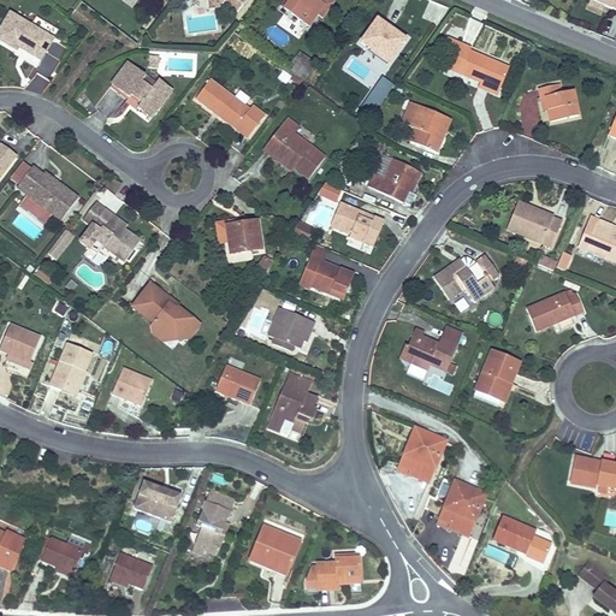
[(211,0),(221,7),(225,3),(238,12),(247,0),(211,0)]
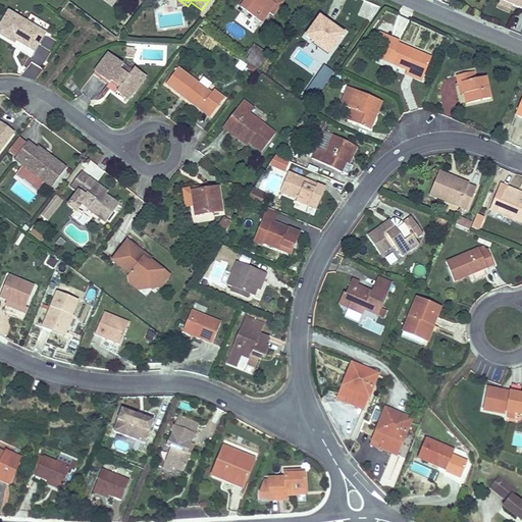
[(283,2),(280,0),(242,0),(239,5),(261,21),(268,12),(273,15),(283,2)]
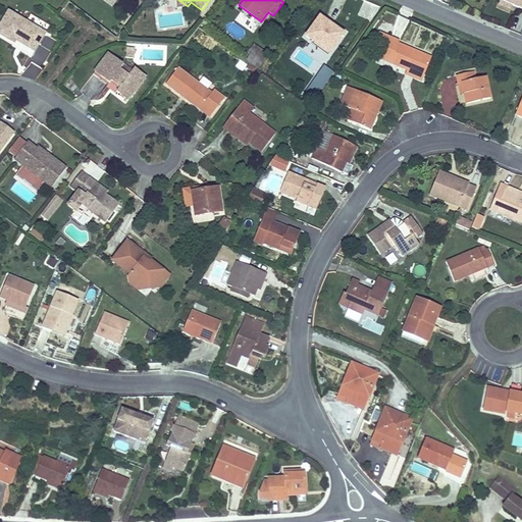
[(521,0),(500,0),(498,5),(510,9),(512,5),(521,9),(521,0)]
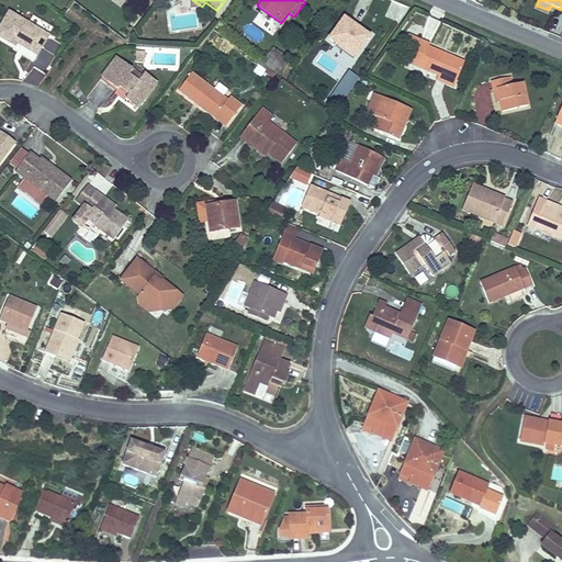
[(402,4),(394,18),(400,21),(407,8),(402,4)]
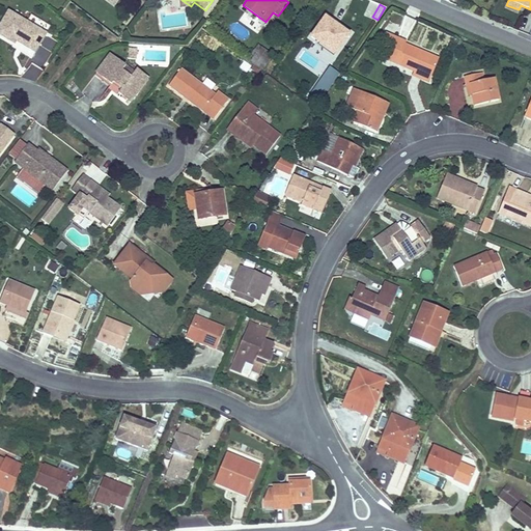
[(0,34),(15,44),(17,40),(18,38),(22,40),(21,44),(35,52),(46,34),(8,11),(0,25),(0,34)]
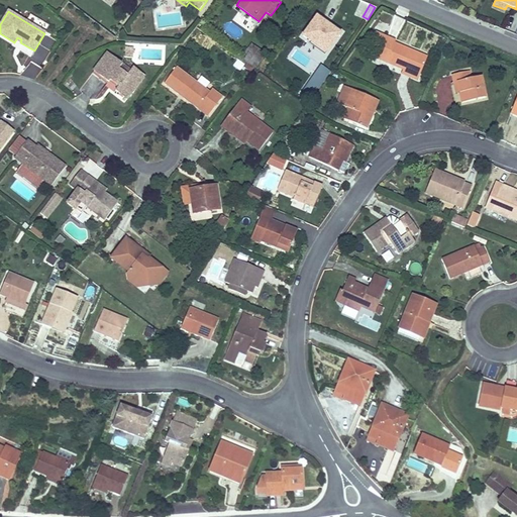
[(326,53),(339,33),(316,17),(303,35),(326,53)]
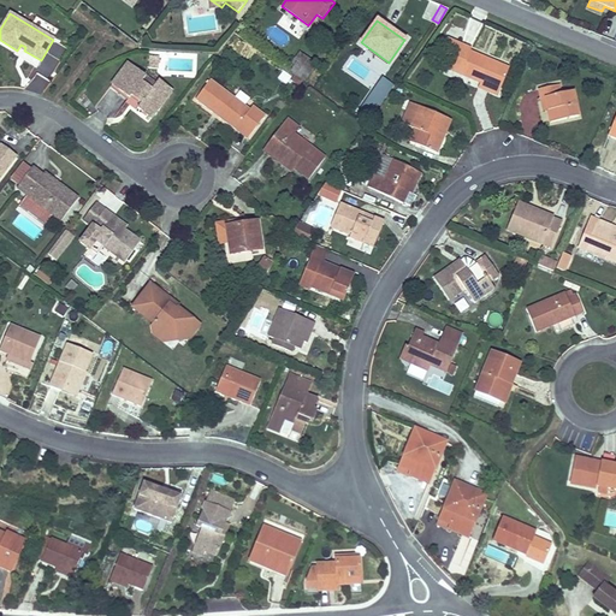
[(450,70),(480,82),(499,90),(509,69),(469,52),(471,49),(448,40),(443,51),(455,55),(450,70)]
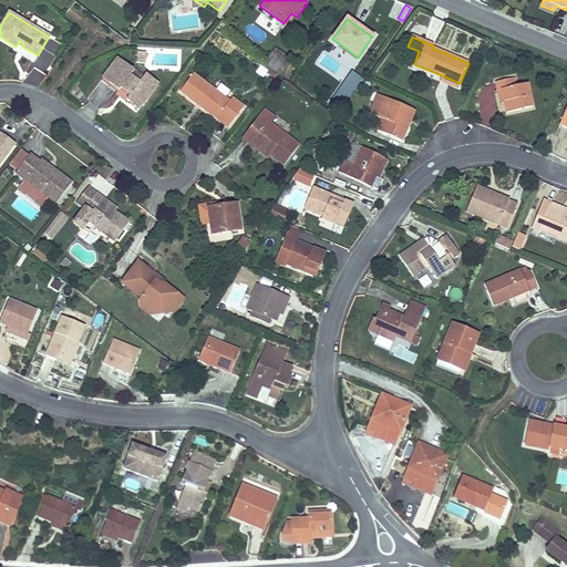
[(329,43),(316,68),(344,83),(358,59),(329,43)]
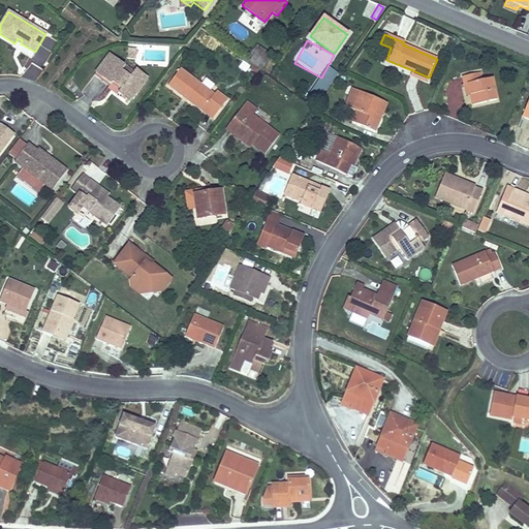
[(249,62),(252,64),(259,69),(271,55),(257,47),(252,55),(254,56),(249,62)]
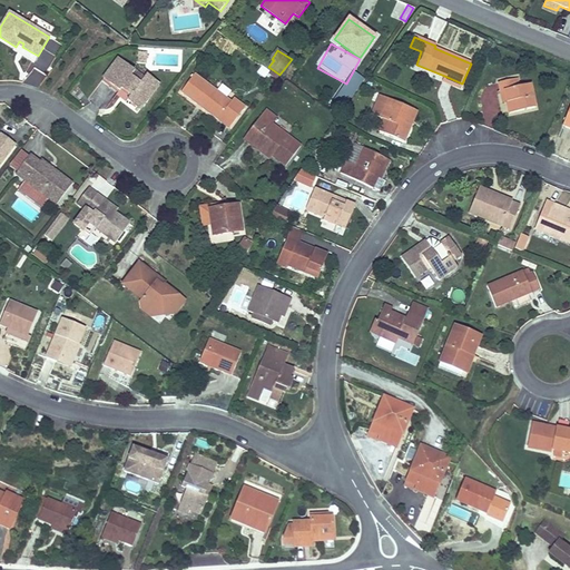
[(130,77),(134,71),(118,59),(104,78),(120,90),(123,87),(131,95),(129,97),(127,99),(140,109),(159,85),(146,75),(144,79),(139,84),(130,77)]
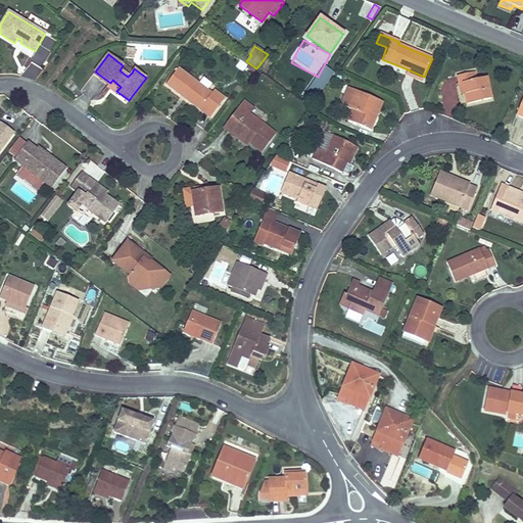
[(240,60),(236,67),(244,72),(247,64),(240,60)]
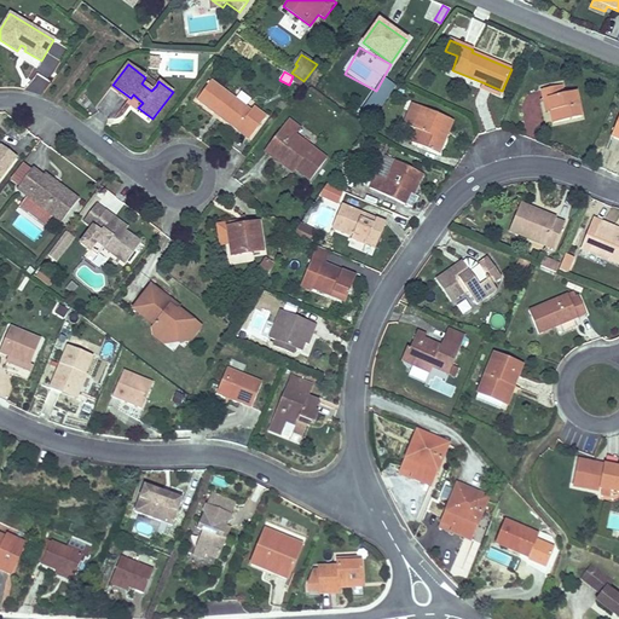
[(304,81),(295,75),(293,80),(301,86),(304,81)]
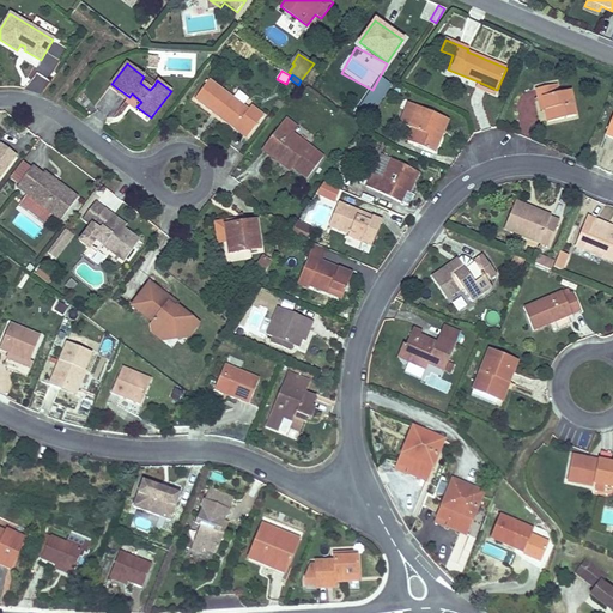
[(155,85),(144,77),(140,83),(150,90),(155,85)]
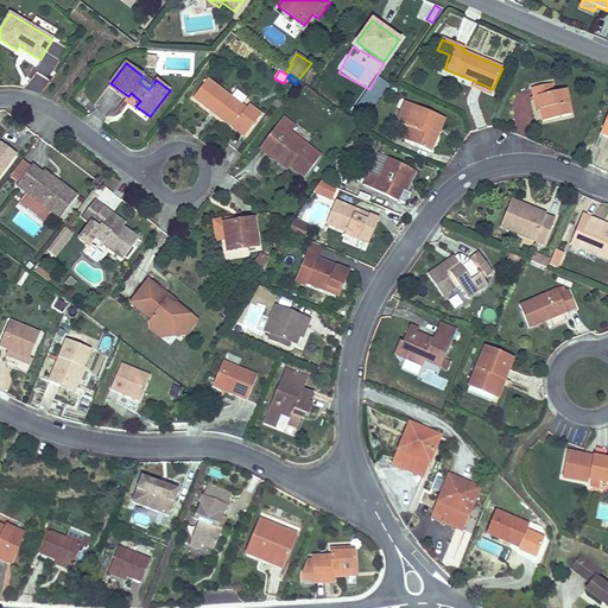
[(194,97),(210,111),(213,107),(219,112),(215,115),(233,128),(234,126),(246,134),(261,114),(249,105),(247,108),(208,78),(194,97)]
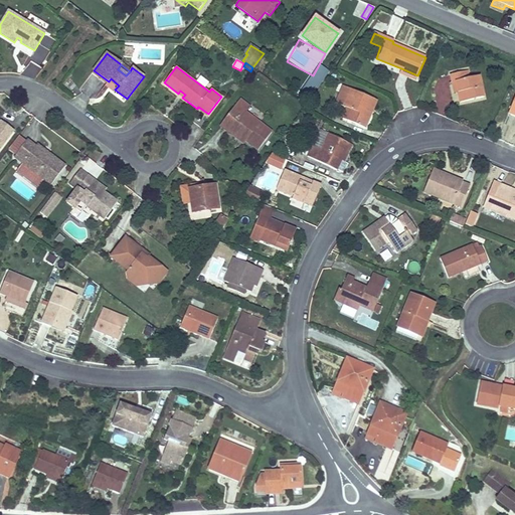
[(415,80),(417,75),(401,68),(399,73),(415,80)]
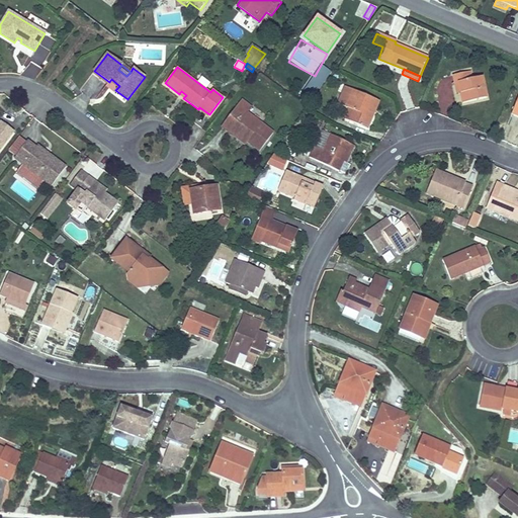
[(455,83),(458,82),(460,93),(462,103),(487,98),(482,77),(471,79),(470,71),(453,75),(455,83)]
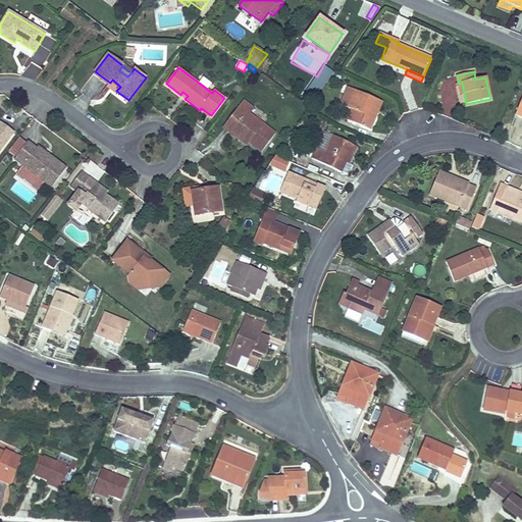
[(110,83),(118,89),(120,87),(112,80),(110,83)]
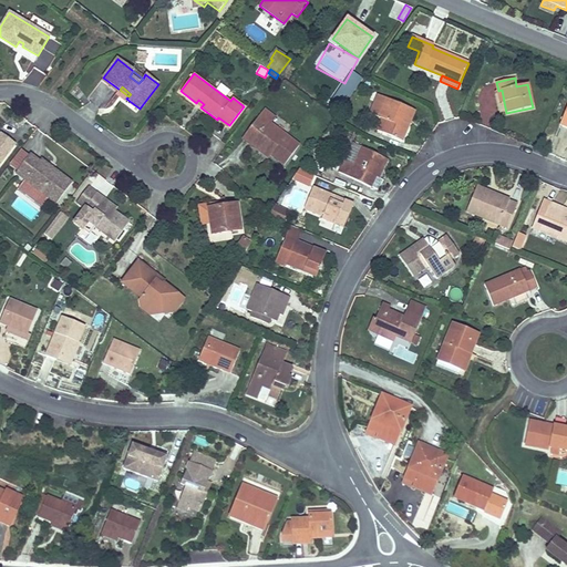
[(337,113),(350,95),(341,89),(328,106),(337,113)]
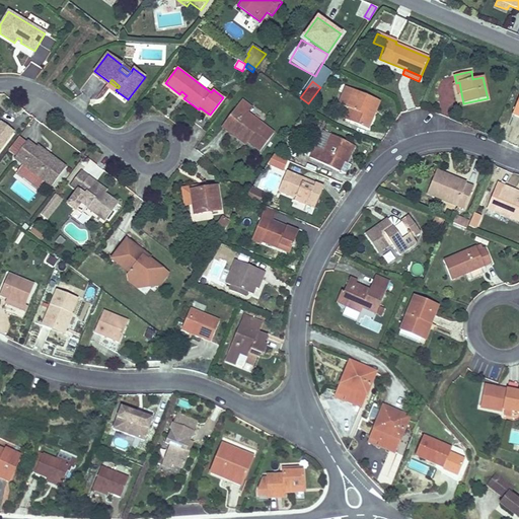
[(339,104),(350,108),(355,110),(350,122),(368,129),(374,113),(372,112),(377,99),(347,86),(339,104)]
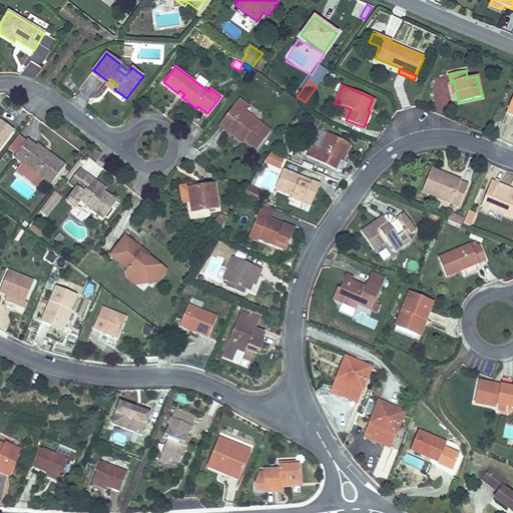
[(238,99),(225,116),(233,122),(229,128),(241,137),(242,135),(245,138),(244,139),(245,140),(258,149),(271,131),(244,111),(248,106),(238,99)]
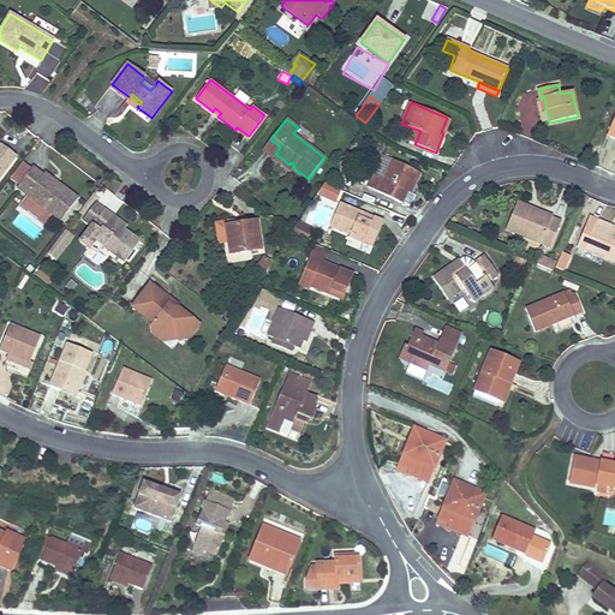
[(248,138),(249,136),(237,127),(236,130),(248,138)]
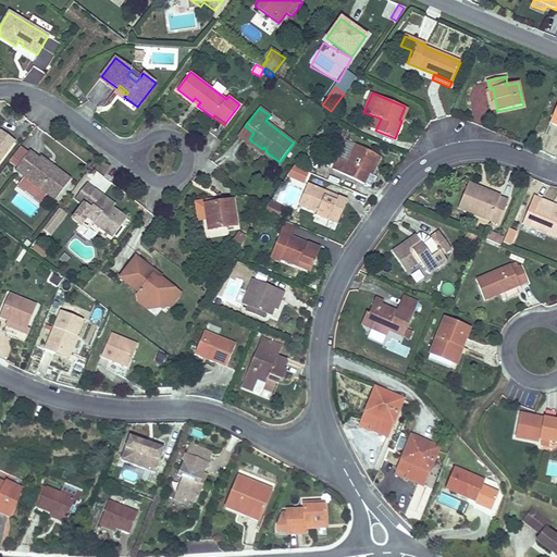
[(370,127),(375,131),(381,119),(375,116),(370,127)]
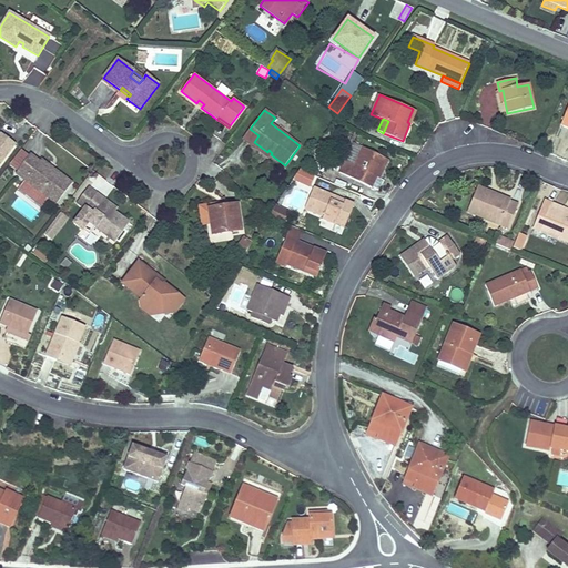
[(269,159),(272,155),(271,154),(272,153),(269,150),(267,152),(254,142),(259,135),(250,129),(243,139),(269,159)]
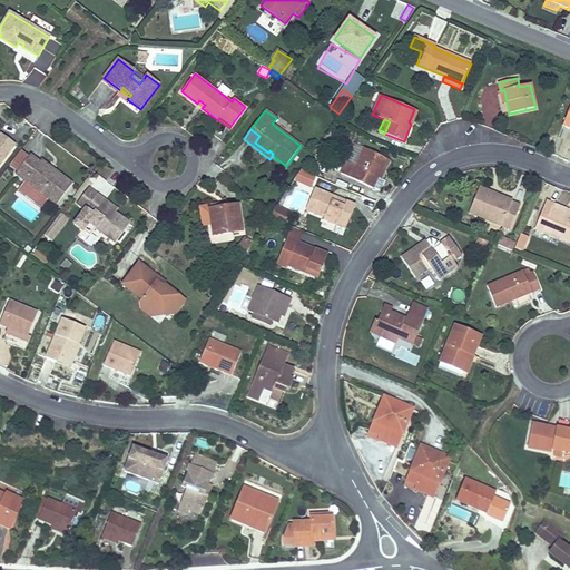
[(0,136),(0,161),(1,163),(15,145),(1,135),(0,136)]
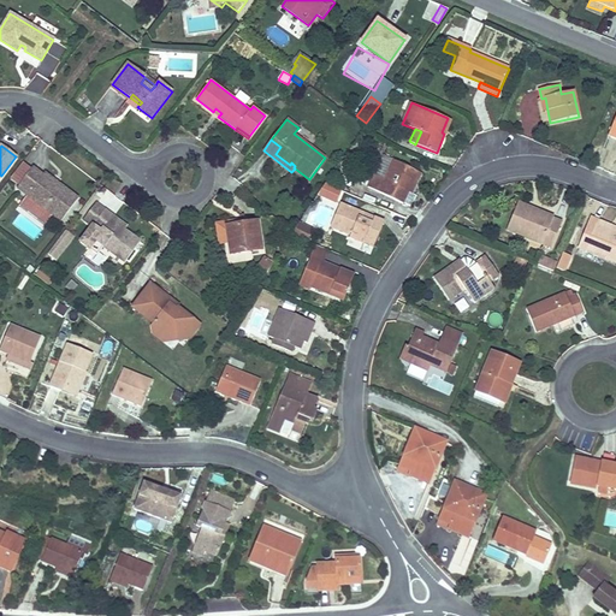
[(384,155),(377,171),(375,176),(374,175),(368,187),(403,203),(408,193),(410,194),(421,173),(384,155)]
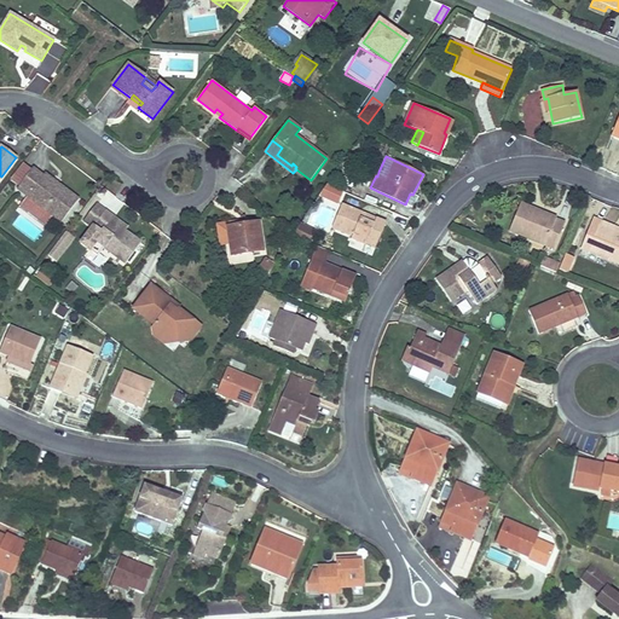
[(356,180),(370,187),(376,175),(377,177),(379,172),(364,165),(356,180)]
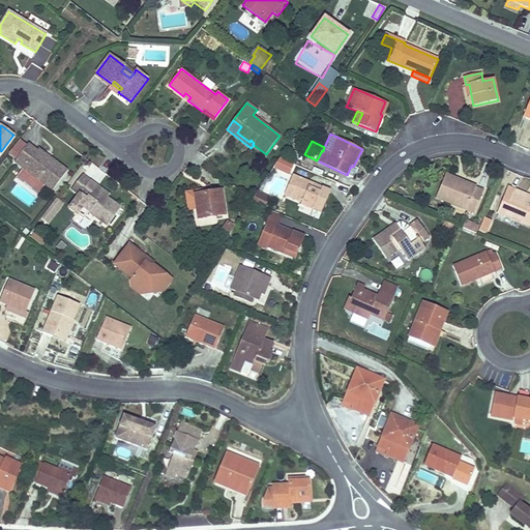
[(67,171),(38,149),(36,151),(28,145),(16,162),(53,189),(67,171)]
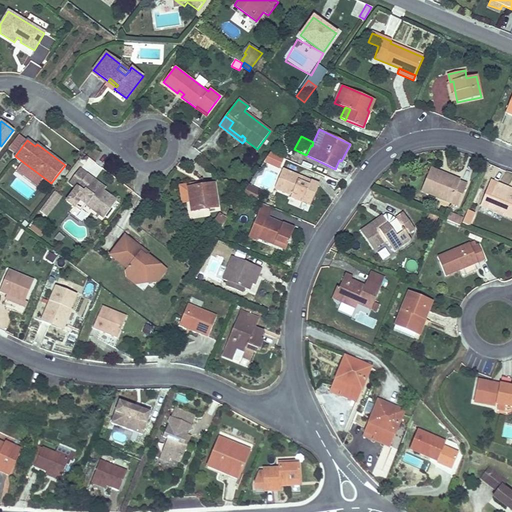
[(269,152),(265,163),(280,169),(285,158),(269,152)]
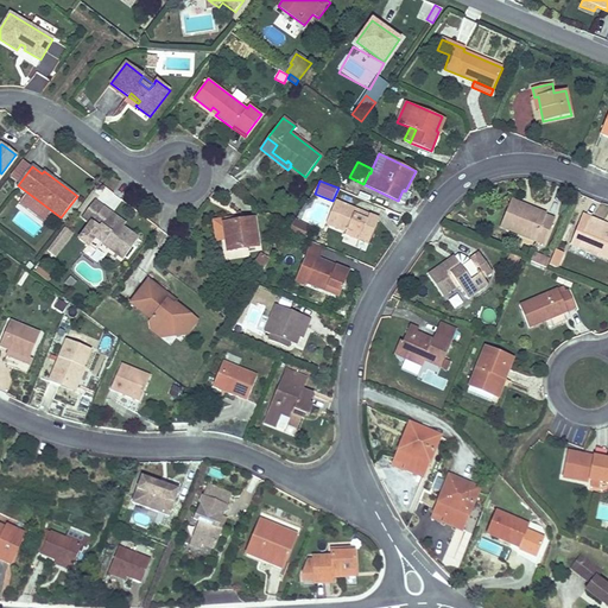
[(546,214),(530,208),(529,213),(520,209),(523,204),(511,200),(500,227),(518,234),(520,229),(537,236),(534,241),(544,245),(555,220),(546,216),(546,214)]
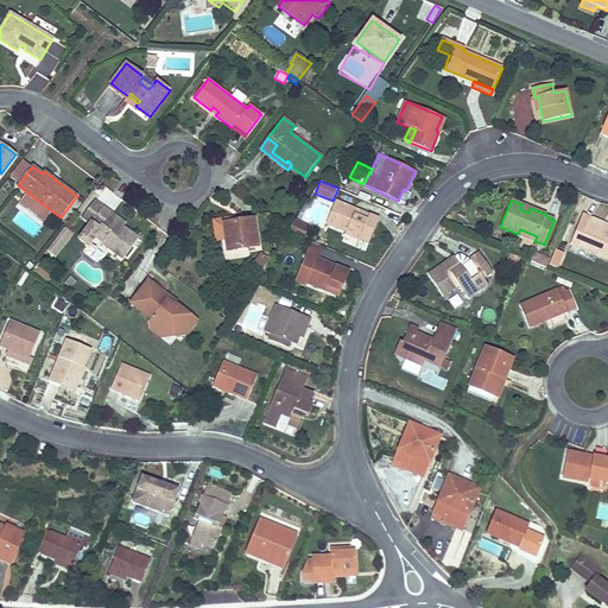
[(379,219),(369,215),(367,220),(350,214),(353,208),(336,201),(327,223),(346,232),(346,234),(368,244),(379,219)]
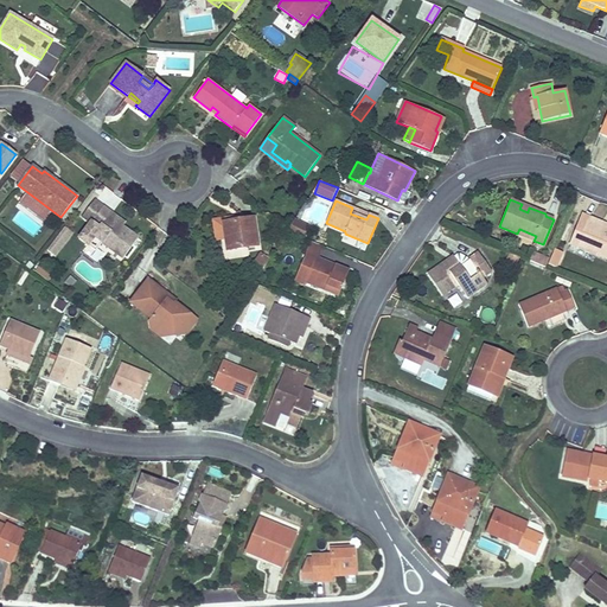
[(83,217),(91,223),(103,208),(95,202),(83,217)]
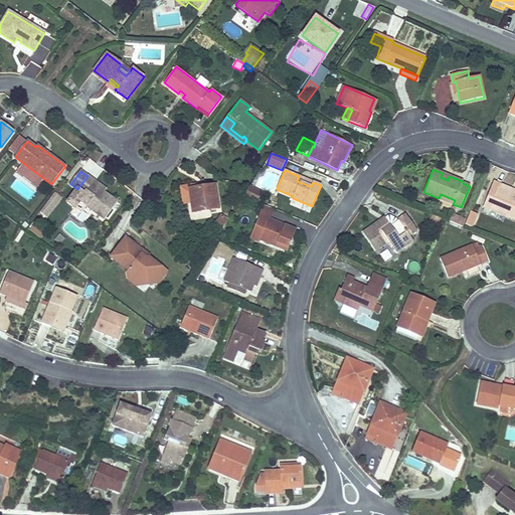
[(118,202),(104,192),(93,184),(95,181),(88,176),(77,189),(67,202),(80,213),(87,206),(105,219),(118,202)]
